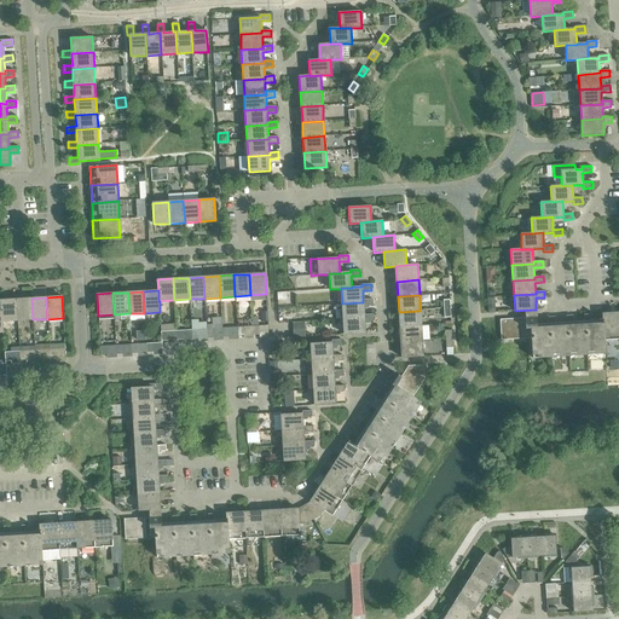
[(0,300),(1,311),(3,322),(17,320),(16,299),(0,300)]
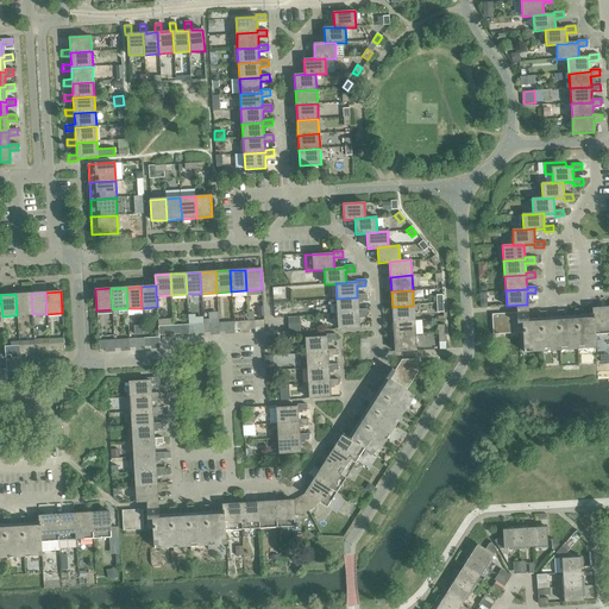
[(31,294),(16,294),(17,315),(32,314),(31,294)]
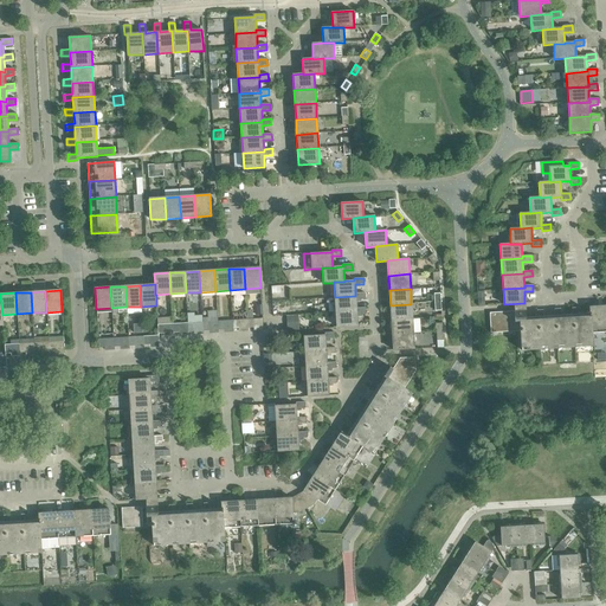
[(335,297),(335,313),(356,310),(356,308),(356,300),(365,298),(365,292),(355,294),(355,296),(335,297)]
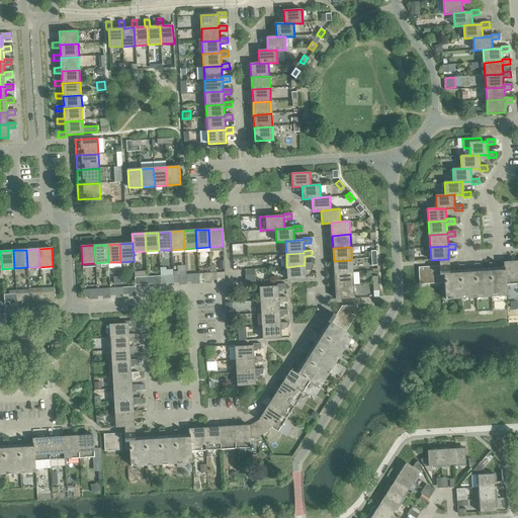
[(334,261),(334,273),(352,272),(351,260),(334,261)]
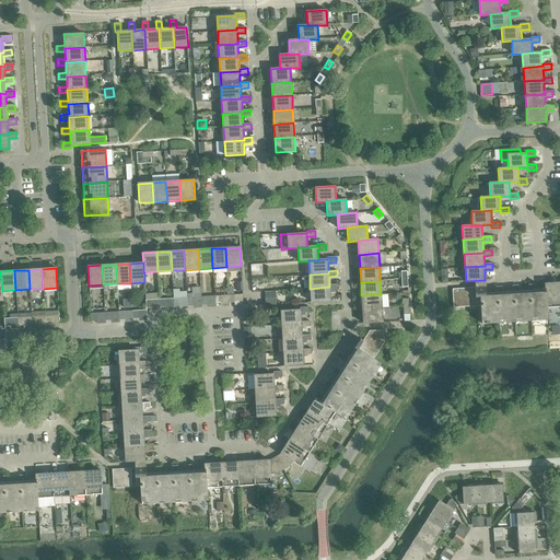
[(559,282),(545,283),(545,292),(546,292),(546,307),(547,307),(559,306),(559,282)]
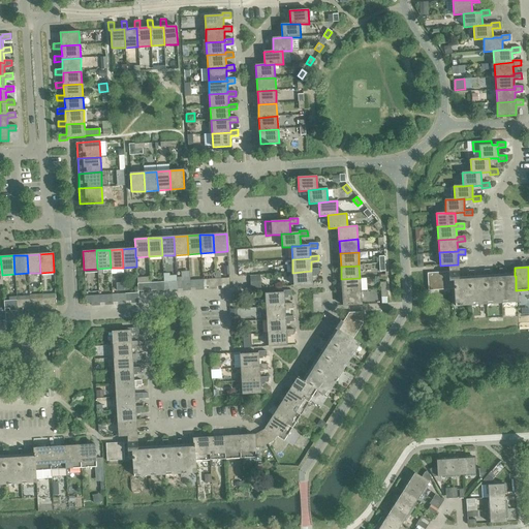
[(311,271),(292,273),(293,285),(312,284),(311,275),(319,274),(319,269),(311,269),(311,271)]
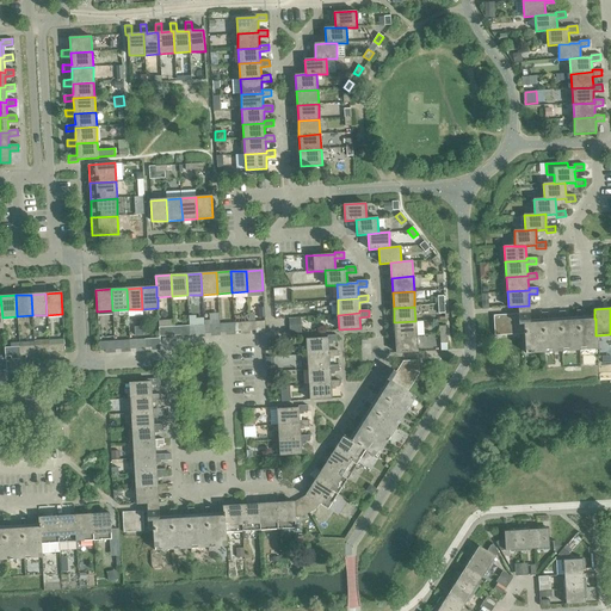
[(596,319),(594,319),(582,320),(582,310),(576,310),(576,320),(566,321),(565,312),(559,312),(559,321),(548,322),(547,313),(541,313),(542,322),(530,323),(530,313),(518,314),(519,334),(525,334),(526,353),(597,350),(597,335),(596,335),(596,319)]
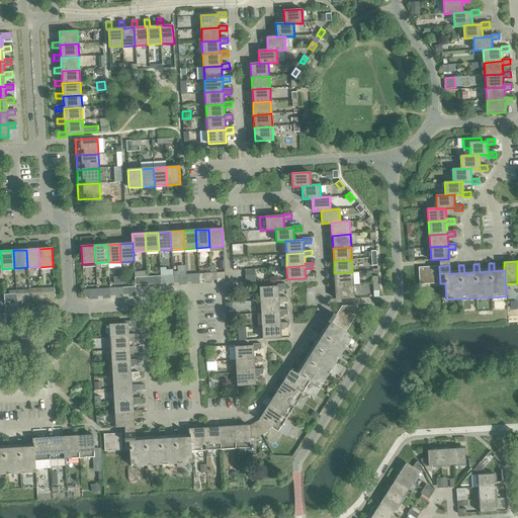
[(419,267),(418,267),(419,284),(420,284),(436,283),(435,266),(419,267)]
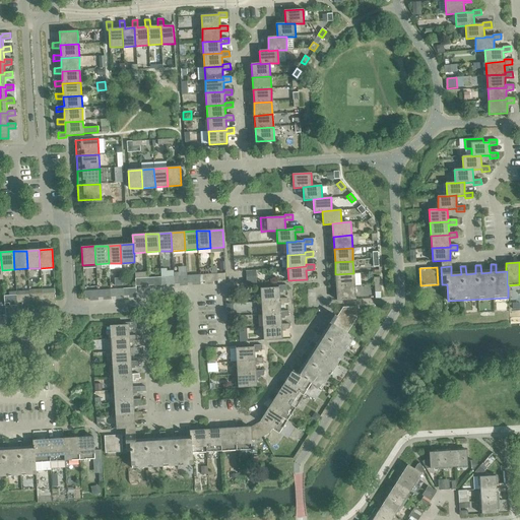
[(167,268),(160,269),(160,277),(166,277),(174,276),(174,273),(173,270),(167,271),(167,268)]
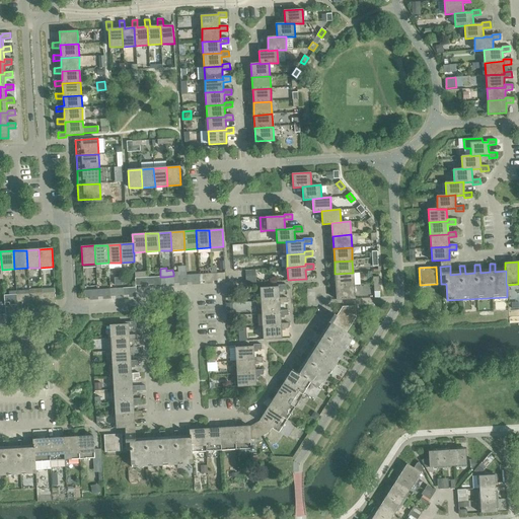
[(335,274),(336,287),(354,286),(353,273),(335,274)]
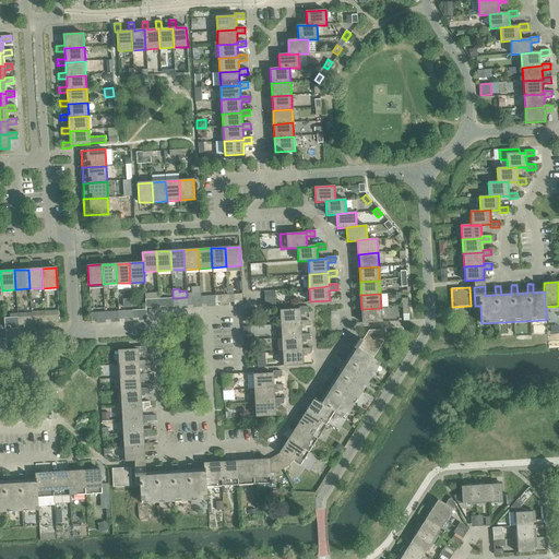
[(281,310),(281,324),(300,323),(300,321),(300,313),(308,312),(308,307),(299,307),(299,309),(281,310)]
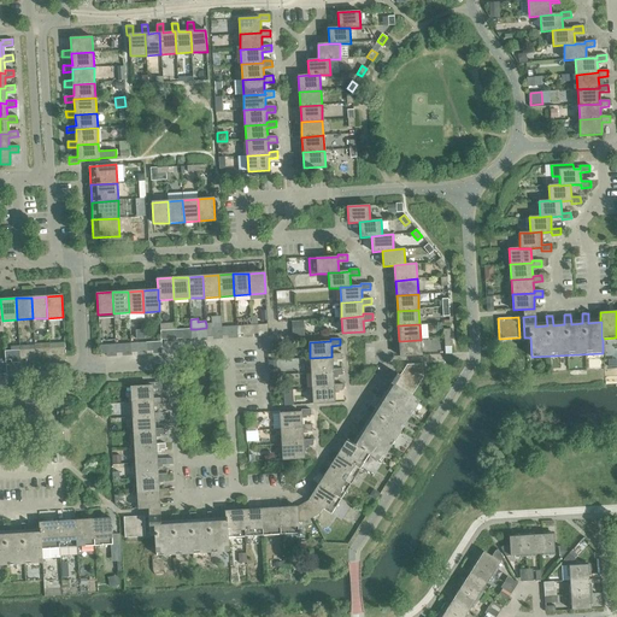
[(421,340),(399,341),(400,357),(422,356),(421,340)]
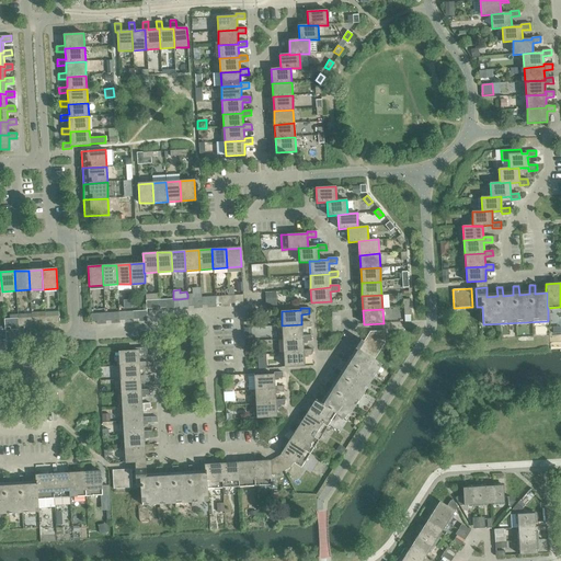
[(282,325),(283,340),(302,339),(302,335),(301,328),(310,328),(310,321),(301,322),(301,324),(282,325)]
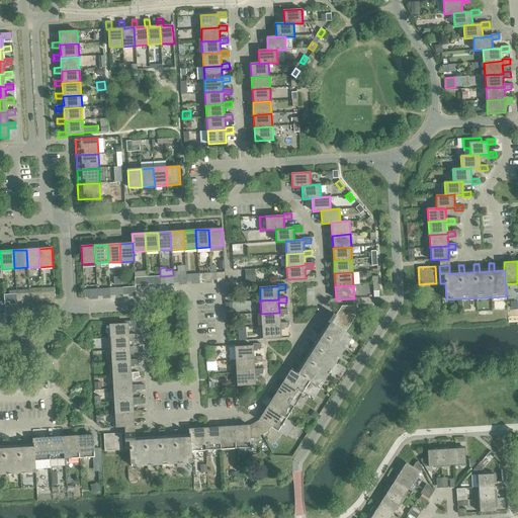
[(323,319),(331,324),(345,333),(345,332),(355,317),(354,306),(341,307),(336,316),(329,311),(323,319)]
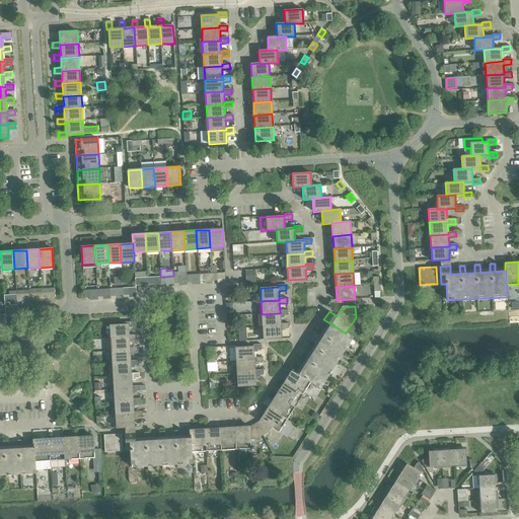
[(262,314),(263,326),(281,325),(281,323),(280,316),(288,315),(287,310),(280,310),(280,313),(262,314)]
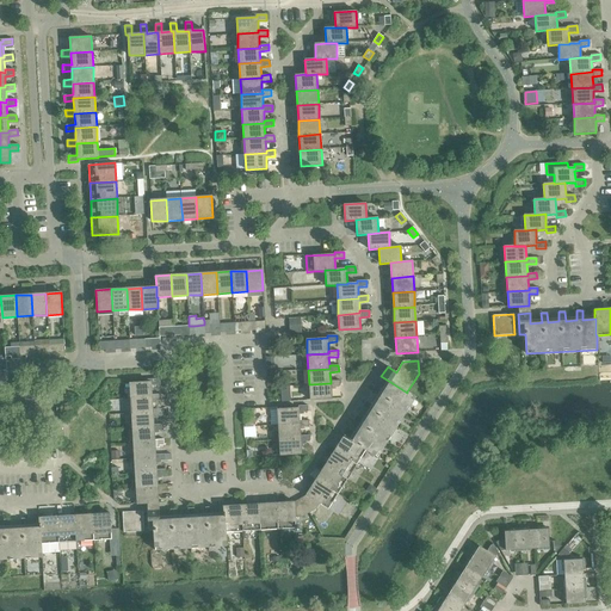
[(129,383),(130,399),(152,397),(152,395),(150,386),(160,384),(160,378),(150,380),(150,382),(129,383)]
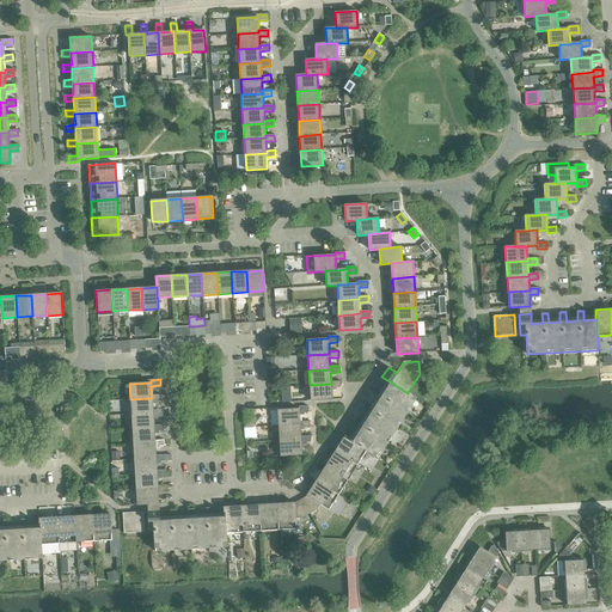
[(331,384),(310,385),(311,401),(332,399),(331,387),(341,387),(340,381),(331,381),(331,384)]
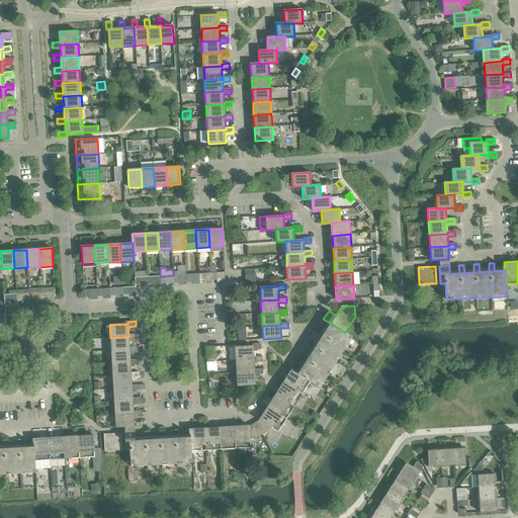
[(294,365),(291,369),(311,381),(310,381),(320,387),(352,337),(345,332),(345,333),(331,324),(325,332),(318,328),(315,332),(322,336),(317,345),(310,340),(308,344),(315,349),(309,357),(301,353),(299,357),(307,361),(300,369),(294,365)]
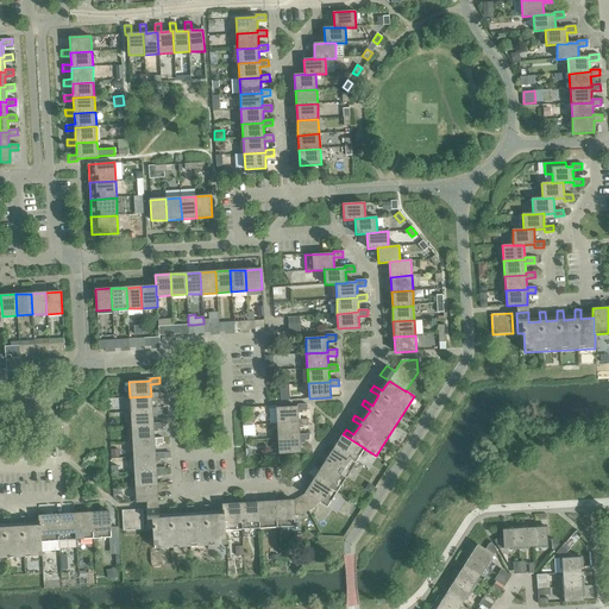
[(130,397),(131,412),(152,410),(152,408),(151,400),(161,399),(161,393),(151,394),(151,396),(130,397)]
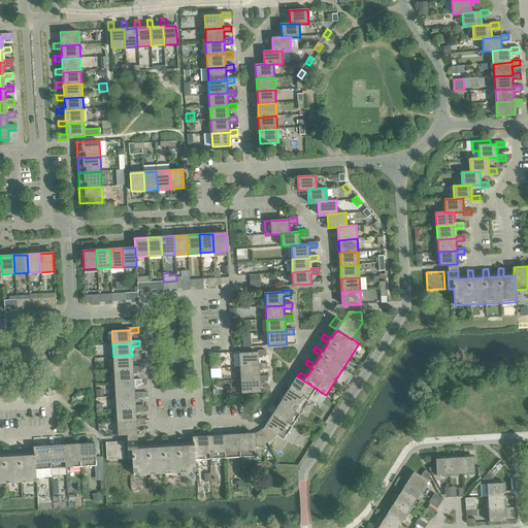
[(239,354),(240,367),(259,366),(259,364),(258,356),(266,356),(266,351),(258,351),(258,353),(239,354)]
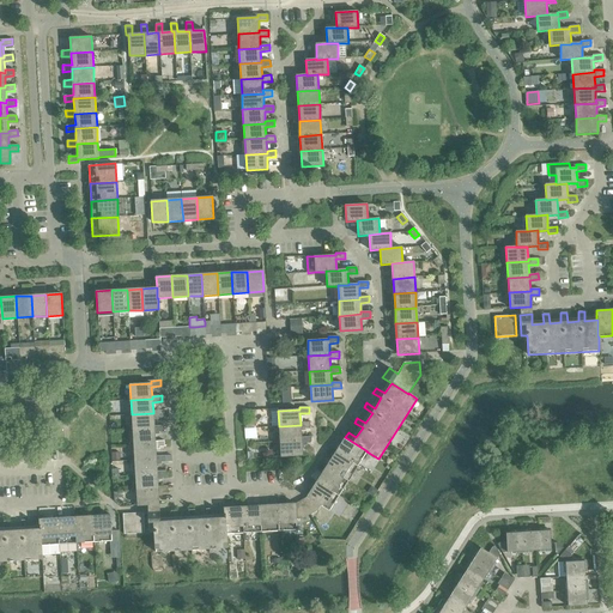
[(132,414),(133,430),(155,429),(155,426),(153,417),(163,417),(162,411),(153,411),(153,413),(132,414)]
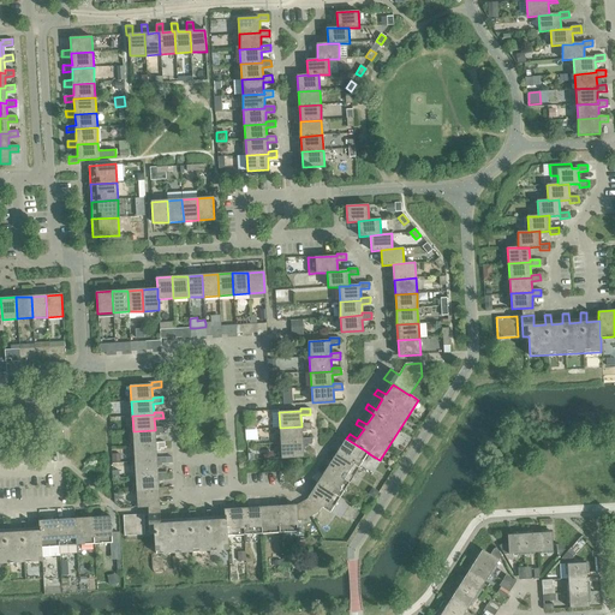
[(245,412),(244,412),(245,430),(246,430),(256,430),(256,412),(245,412)]
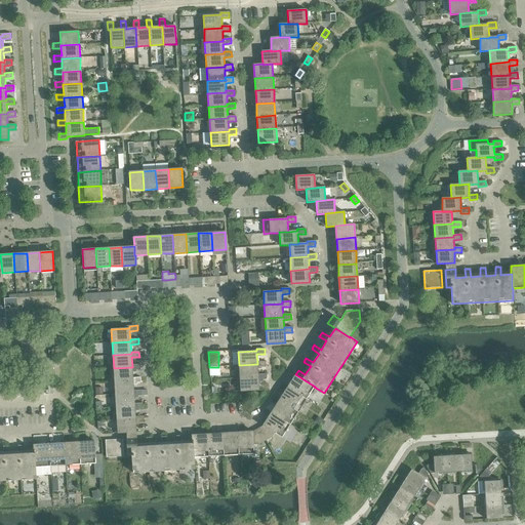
[(239,365),(240,377),(258,376),(257,374),(257,367),(266,366),(265,361),(257,362),(257,364),(239,365)]
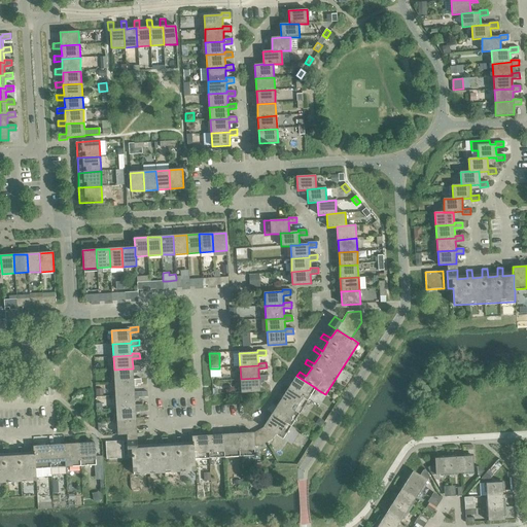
[(114,370),(115,383),(133,382),(133,379),(133,372),(140,372),(140,365),(133,366),(133,369),(114,370)]
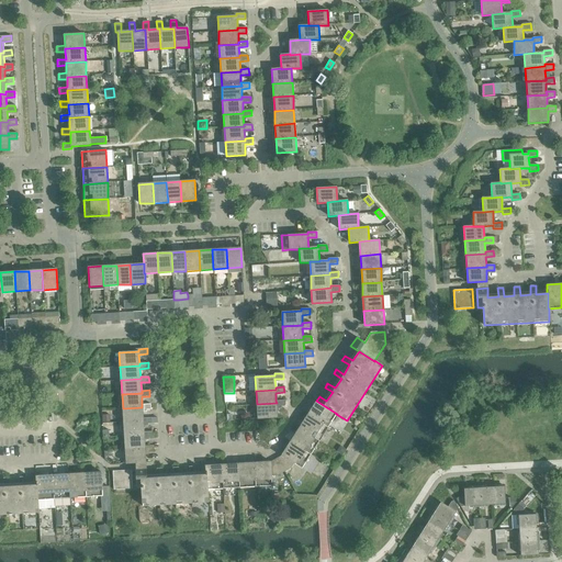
[(277,403),(257,404),(258,418),(277,417),(277,406),(284,406),(284,401),(276,401),(277,403)]
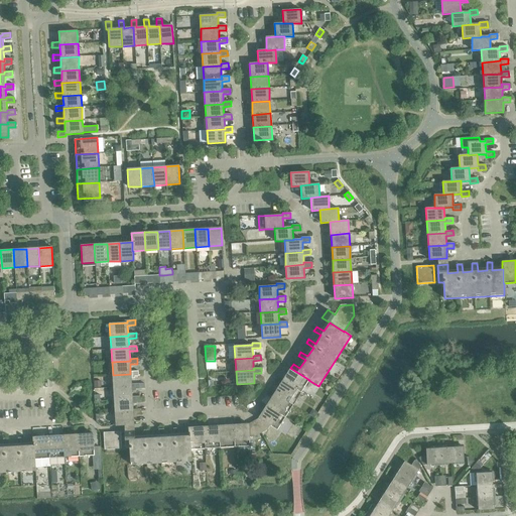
[(290,368),(282,380),(301,392),(308,380),(309,380),(290,368)]
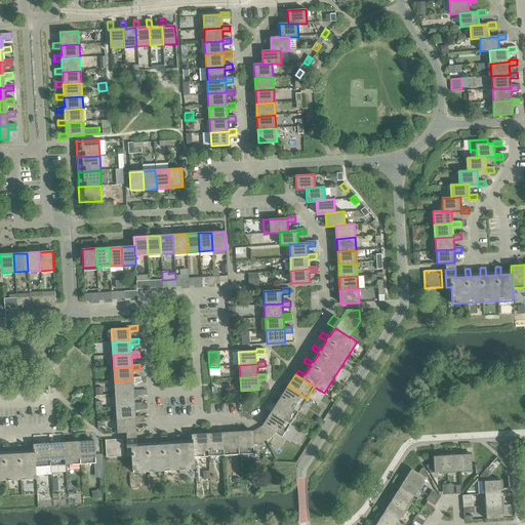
[(115,381),(115,394),(133,393),(133,391),(133,384),(140,382),(140,377),(132,377),(132,380),(115,381)]
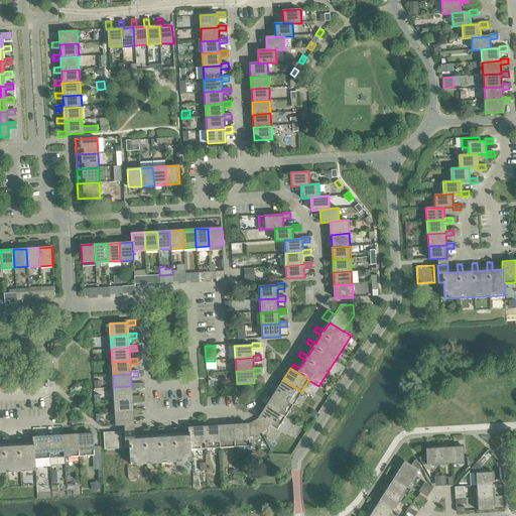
[(282,380),(274,393),(293,405),(301,392),(282,380)]
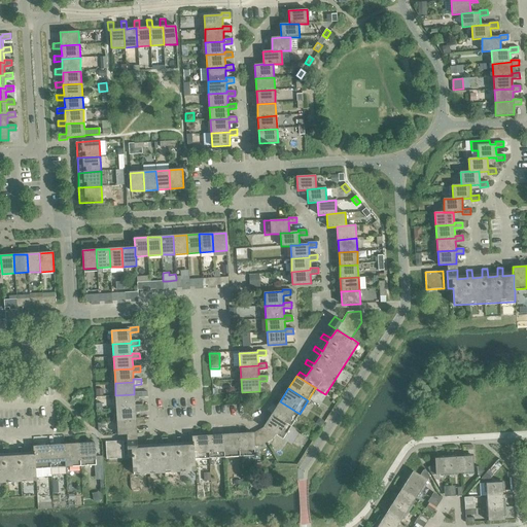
[(115,395),(116,409),(135,408),(135,406),(134,397),(142,397),(142,392),(134,392),(134,394),(115,395)]
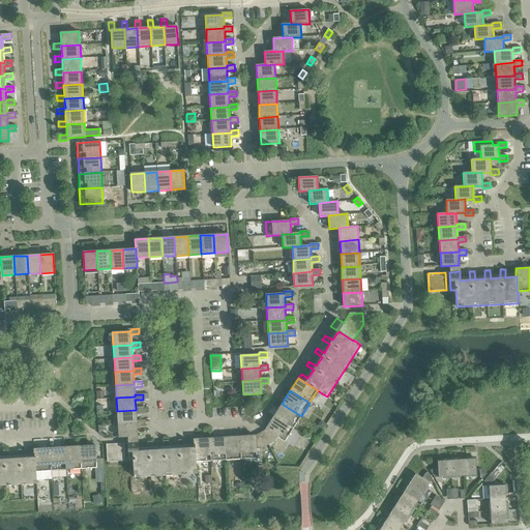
[(282,404),(273,416),(293,429),(301,416),(282,404)]
